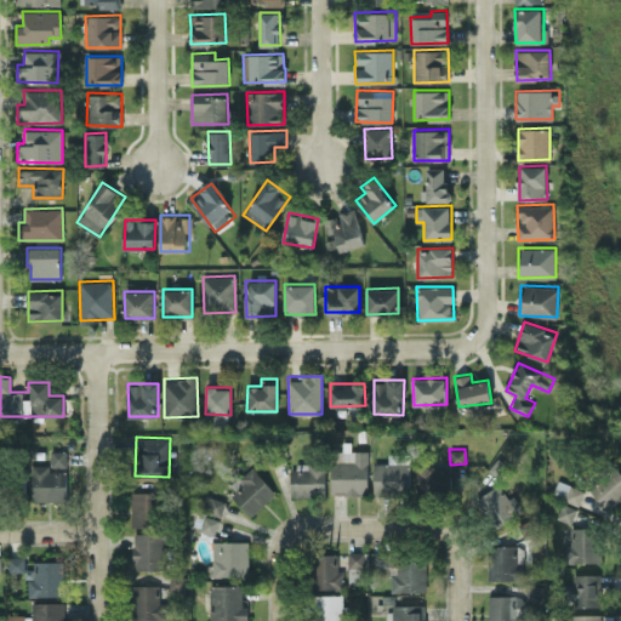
[(67,450),(50,450),(50,467),(67,466),(67,450)]
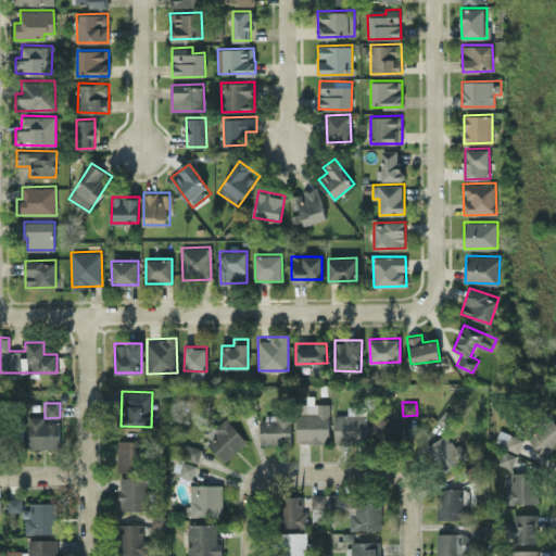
[(329,403),(305,403),(305,413),(297,413),(297,442),(329,442),(329,403)]
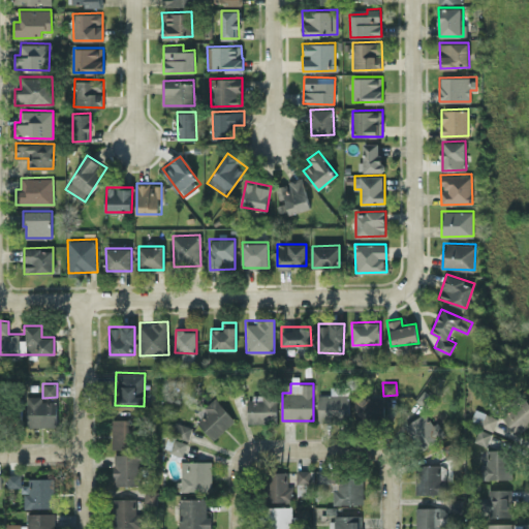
[(318,395),(318,418),(349,418),(349,394),(340,394),(339,387),(333,387),(333,394),(318,395)]
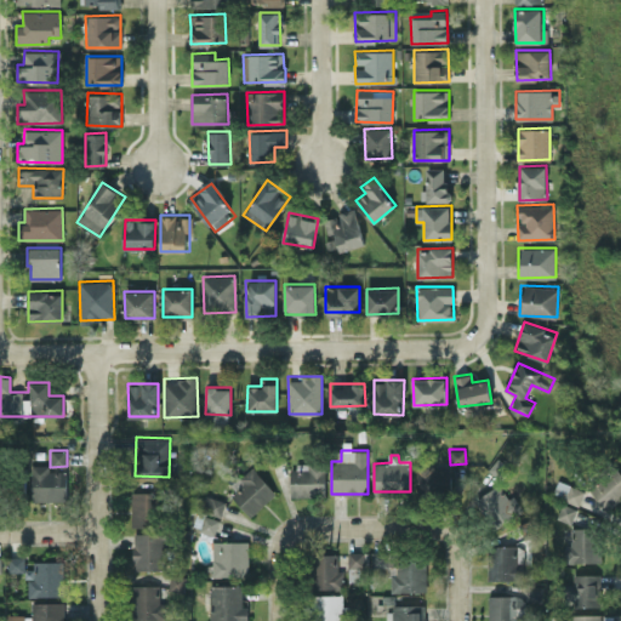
[(67,469),(50,469),(50,463),(32,463),(32,500),(68,500),(67,469)]
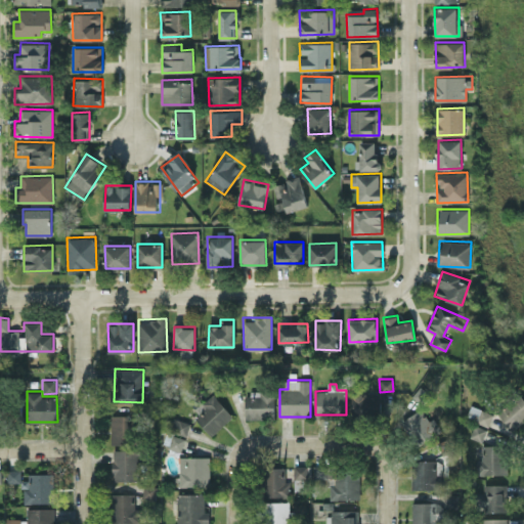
[(246,419),(274,418),(273,391),(245,391),(246,419)]
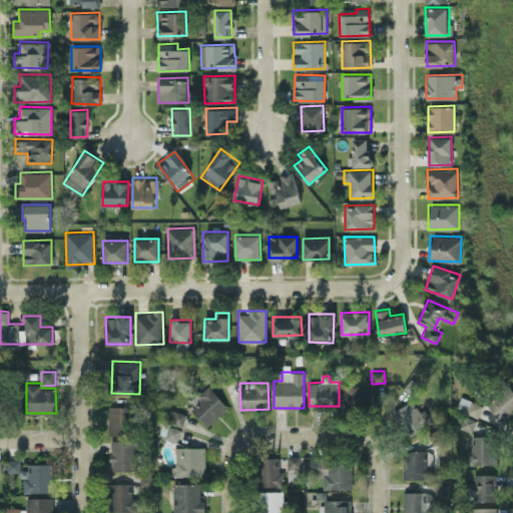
[(372,383),(344,383),(344,404),(372,404),(372,383)]
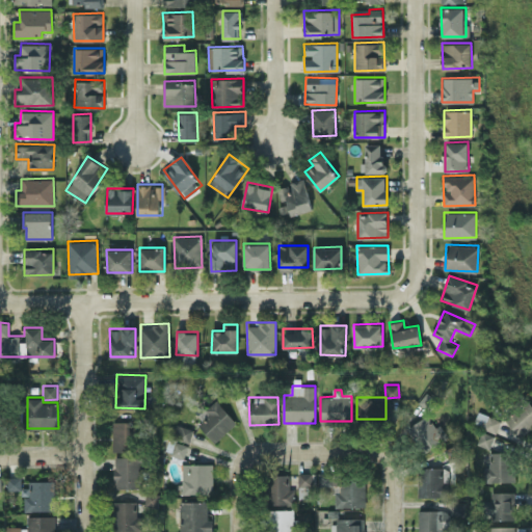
[(519,435),(531,424),(531,403),(527,397),(503,417),(519,435)]
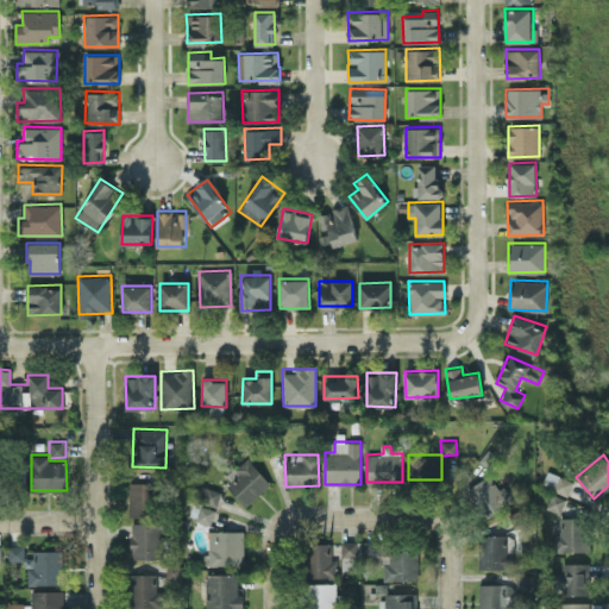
[(223,478),(248,504),(270,483),(246,457),(223,478)]
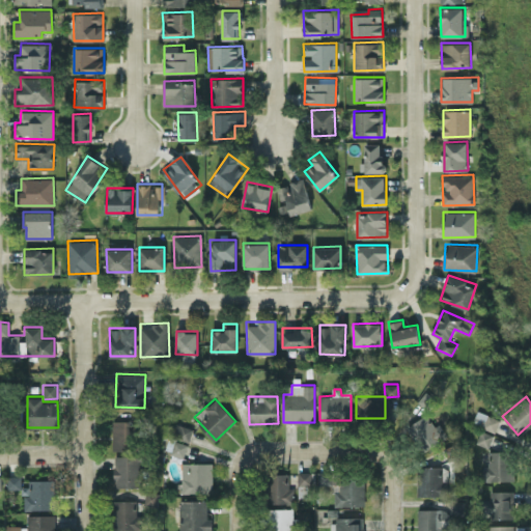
[(499,417),(478,412),(475,423),(496,429),(499,417)]
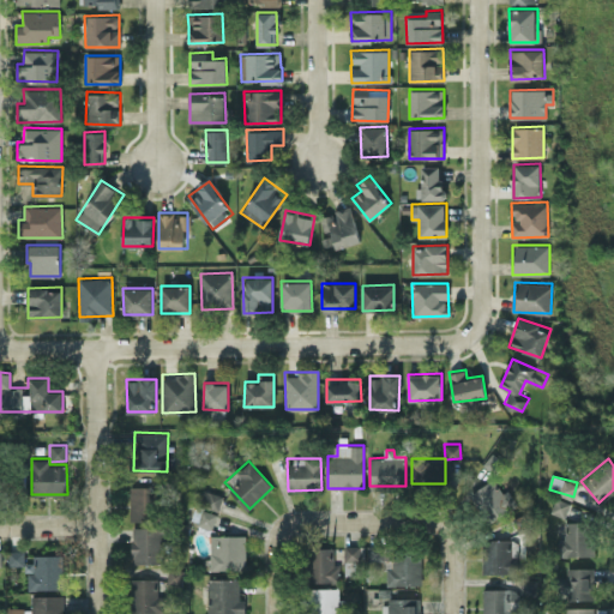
[(517,506),(509,488),(500,492),(494,480),(470,491),(486,522),(517,506)]
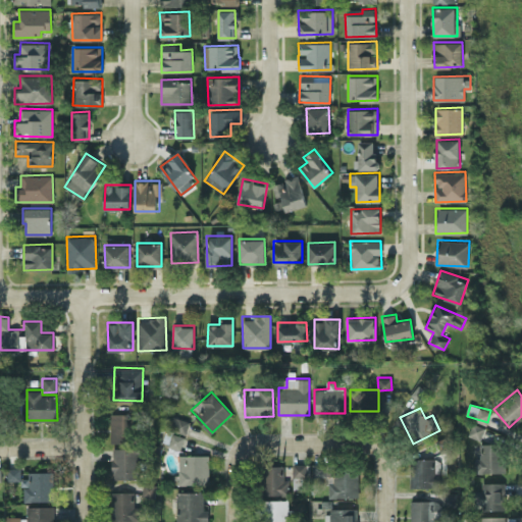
[(110,441),(135,441),(135,413),(110,413),(110,441)]
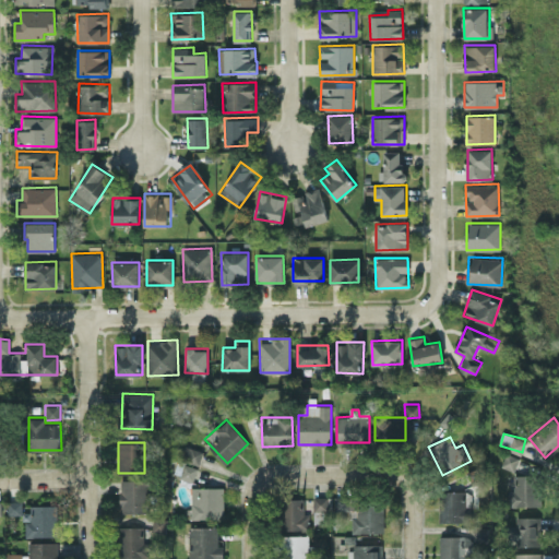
[(203,451),(181,443),(173,474),(193,480),(198,465),(203,451)]
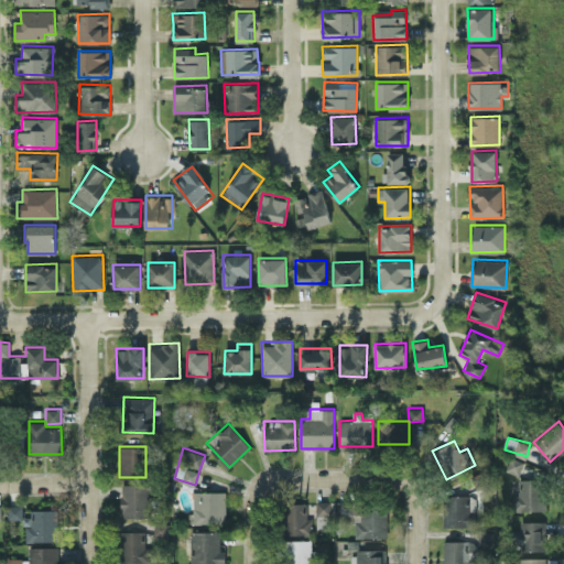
[(506,469),(518,474),(523,461),(510,456),(506,469)]
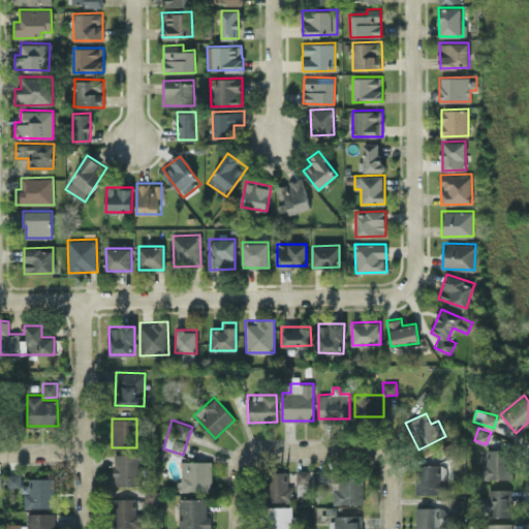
[(486,448),(486,464),(480,464),(480,477),(509,478),(510,449),(486,448)]
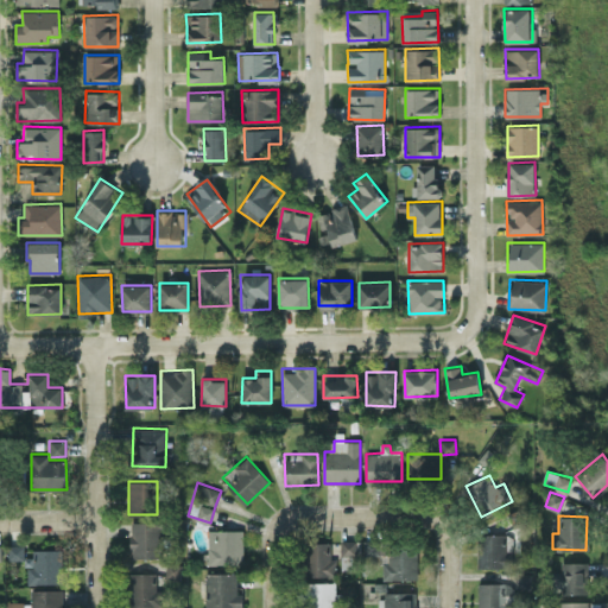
[(163,556),(162,520),(130,521),(130,557),(163,556)]
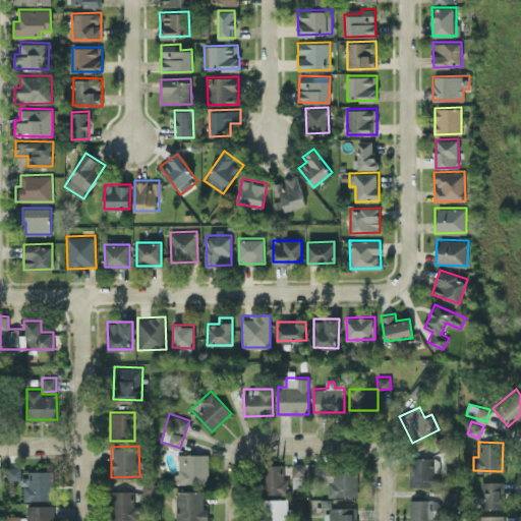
[(208,453),(177,453),(178,482),(209,482),(208,453)]
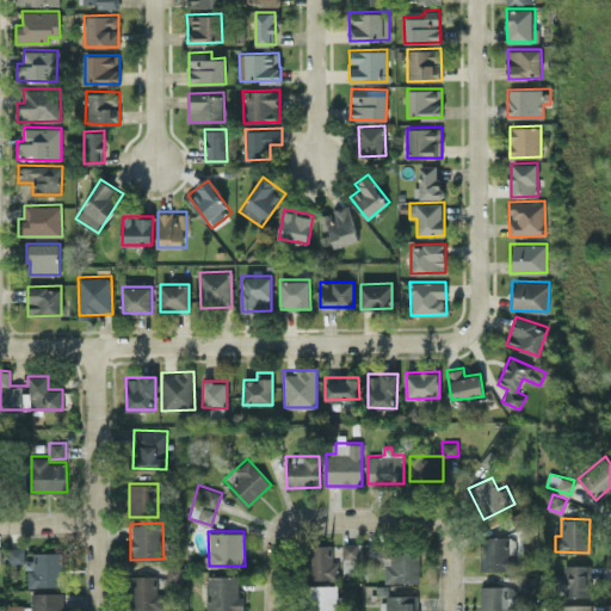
[(508,536),(480,536),(480,569),(508,569),(508,536)]
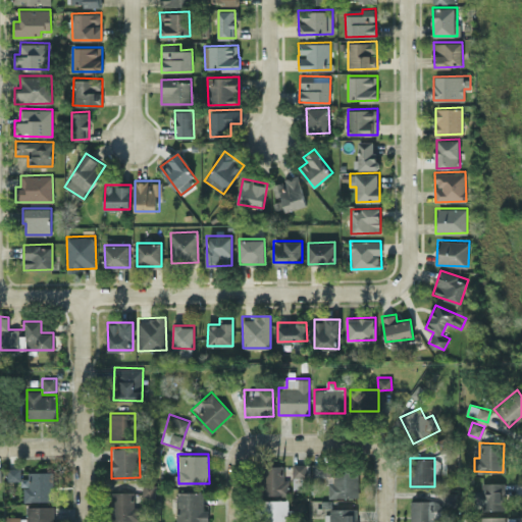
[(306,464),(293,464),(293,475),(307,475),(306,464)]
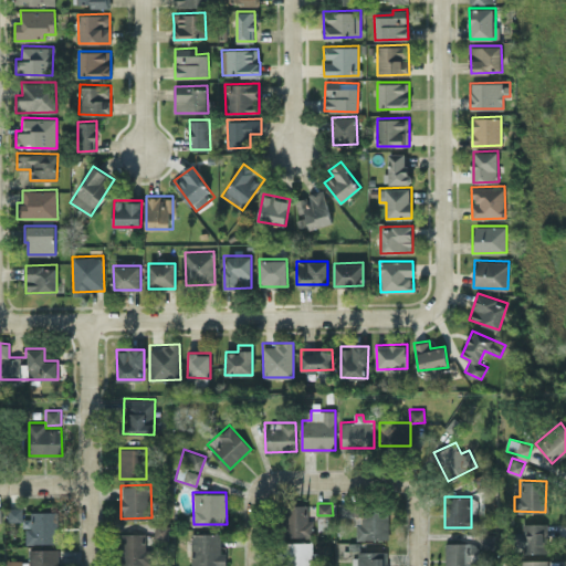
[(355,538),(388,538),(388,504),(338,504),(338,516),(355,516),(355,538)]
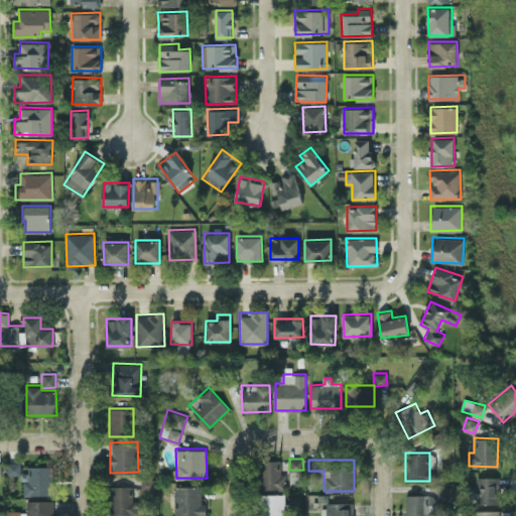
[(20,463),(7,462),(7,475),(20,475),(20,463)]
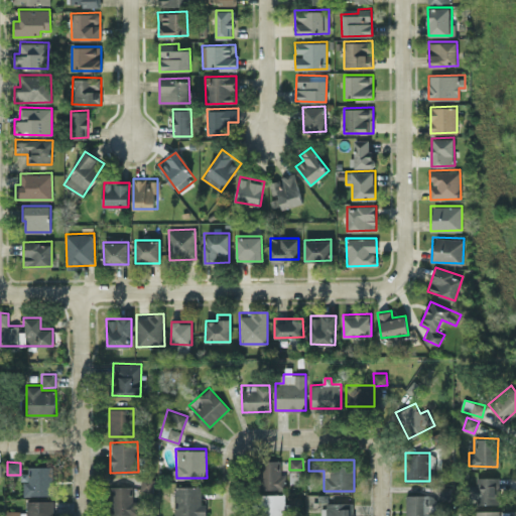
[(52,495),(52,466),(27,466),(27,473),(22,472),(22,495),(52,495)]
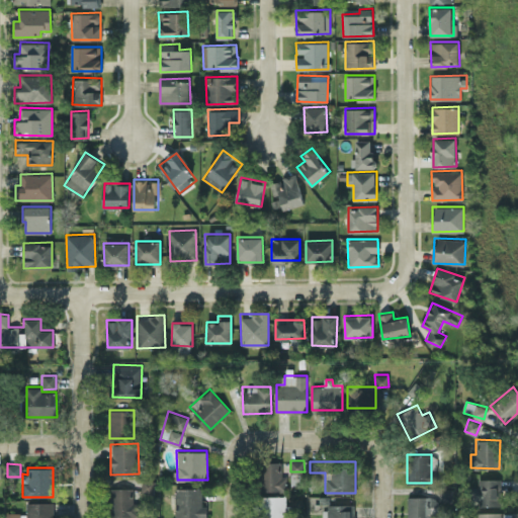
[(500,478),(478,479),(478,486),(469,487),(470,505),(501,504),(500,478)]
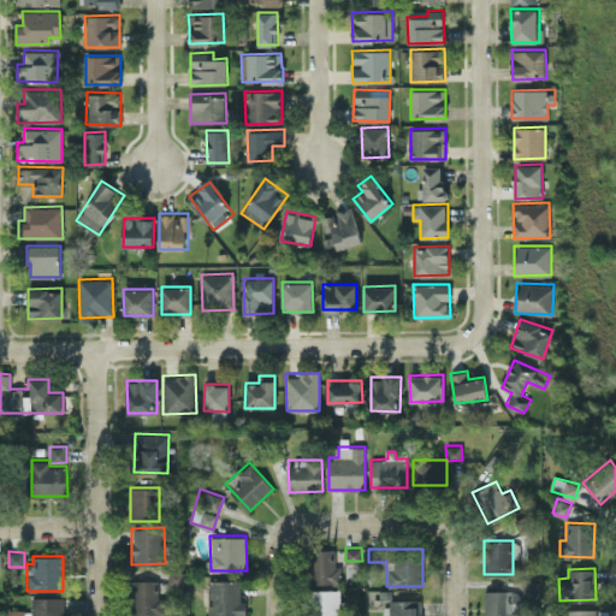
[(240,579),(207,580),(208,615),(235,615),(246,615),(246,600),(241,600),(240,579)]
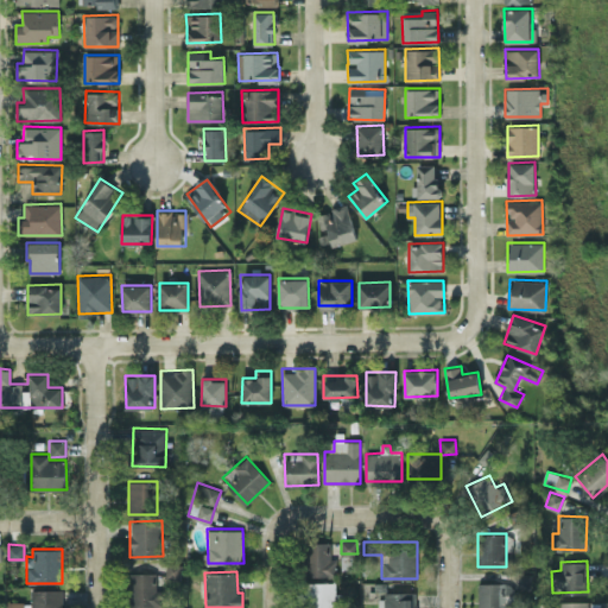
[(130,606),(162,605),(162,588),(157,588),(156,572),(130,572),(130,606)]
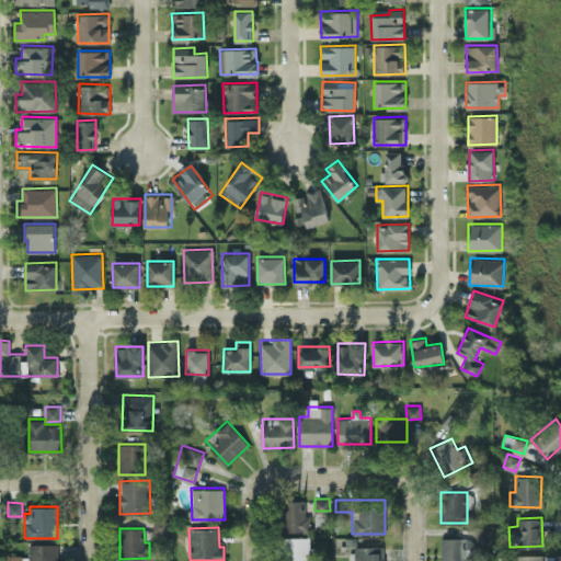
[(309,560),(309,536),(279,537),(279,560),(309,560)]
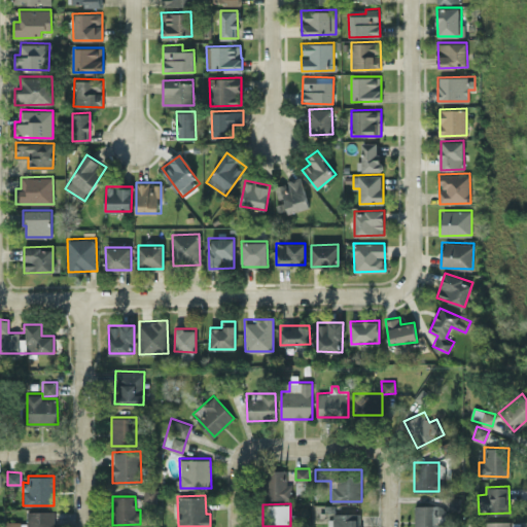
[(414,526),(443,526),(444,505),(415,504),(414,526)]
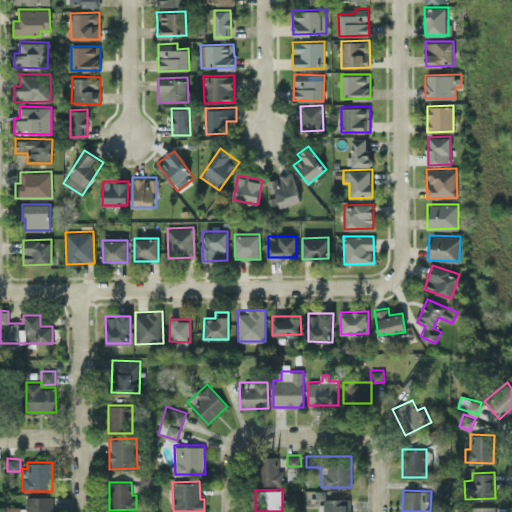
[(6,506),(5,511),(50,511),(51,496),(26,495),(25,507),(6,506)]
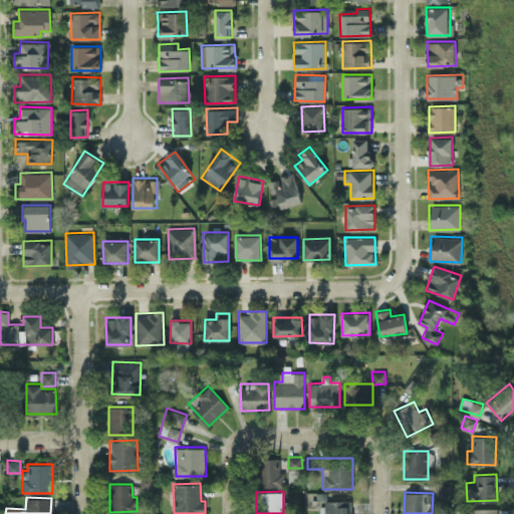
[(320,500),(319,513),(351,513),(352,500),(320,500)]
